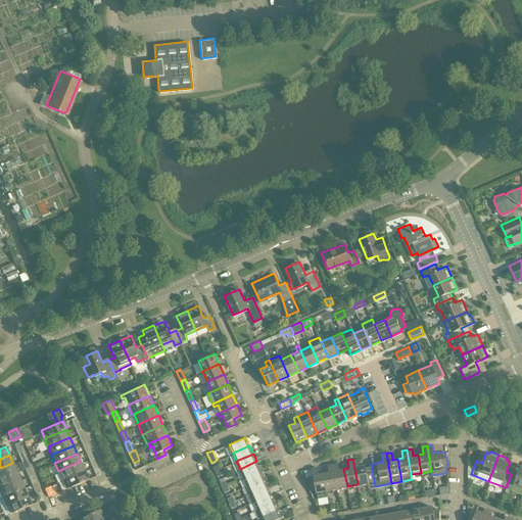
[(374,481),(371,464),(365,465),(359,466),(358,459),(352,459),(358,484),(368,482),(368,484),(368,485),(371,487),(375,486),(374,481)]
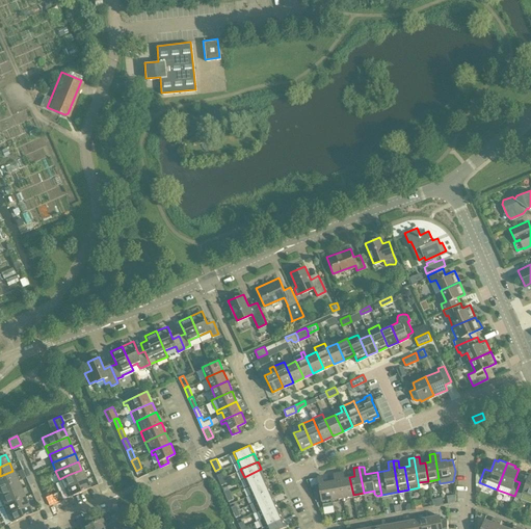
[(247,484),(264,477),(261,469),(244,477),(247,484)]
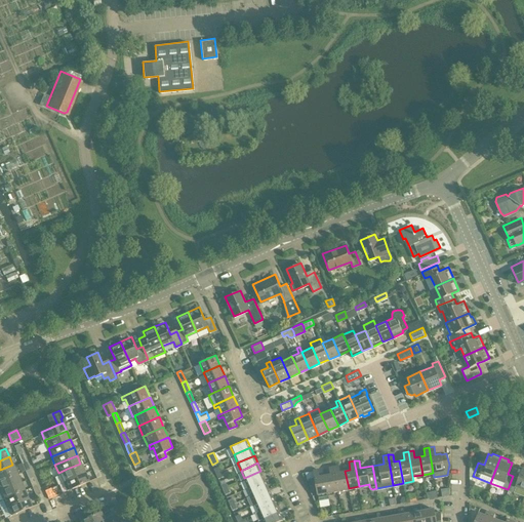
[(67,469),(58,473),(62,481),(84,472),(80,464),(67,469)]
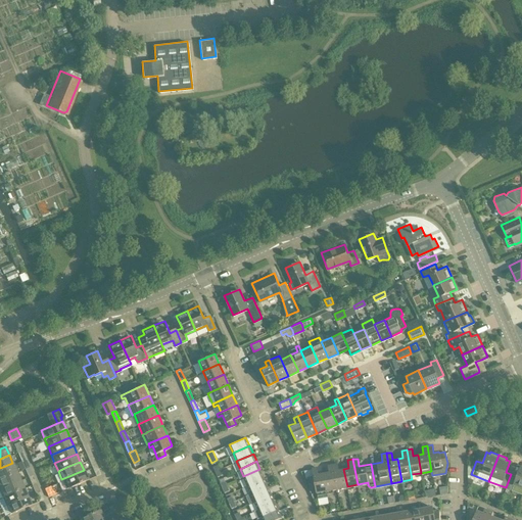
[(332,463),(336,488),(347,486),(343,469),(338,469),(337,462),(332,463)]
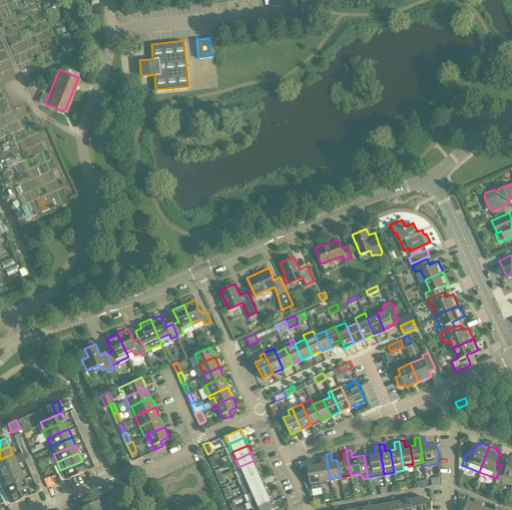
[(12,454),(0,459),(0,468),(16,462),(12,454)]
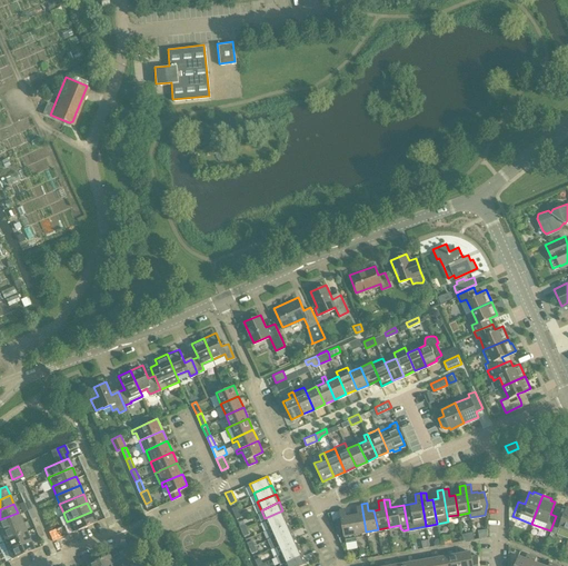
[(366,532),(361,504),(356,505),(357,513),(351,514),(355,533),(366,532)]
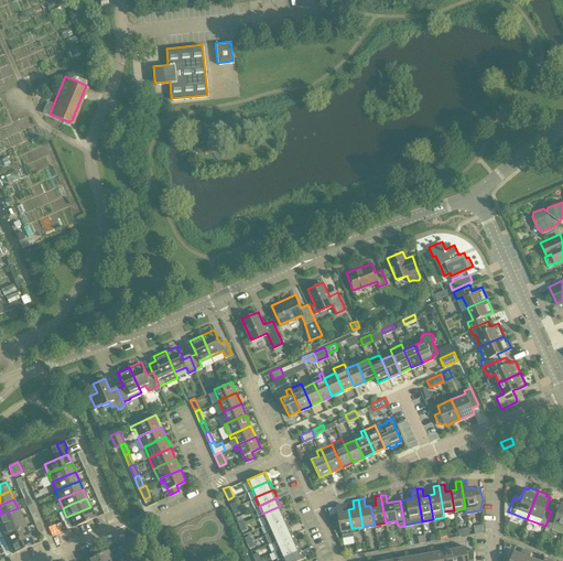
[(551,511),(545,526),(562,531),(562,502),(561,502),(556,514),(551,511)]
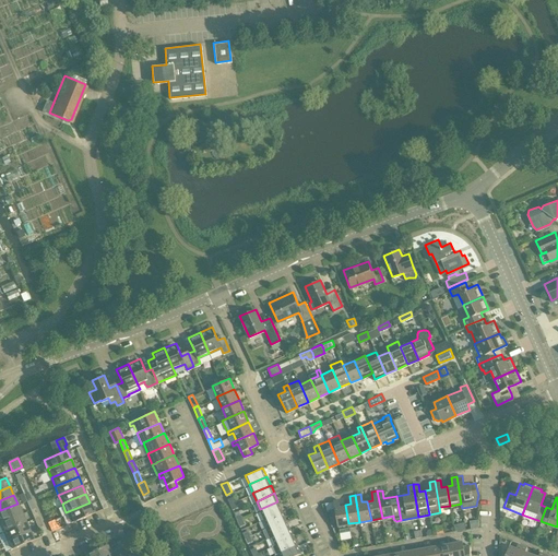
[(348,523),(345,505),(340,506),(339,498),(333,499),(334,508),(328,509),(330,522),(336,521),(339,531),(349,529),(348,523)]
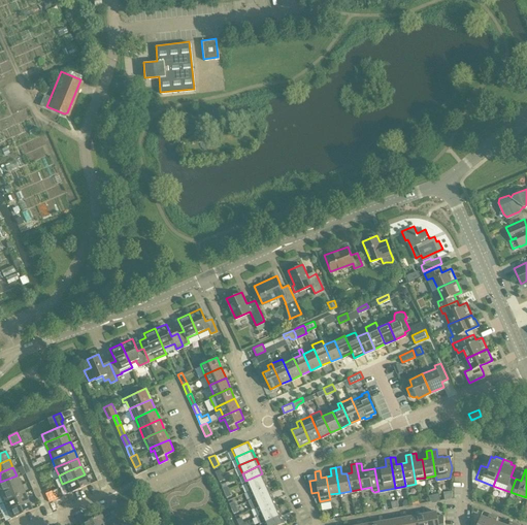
[(250,489),(266,482),(262,473),(245,481),(250,489)]
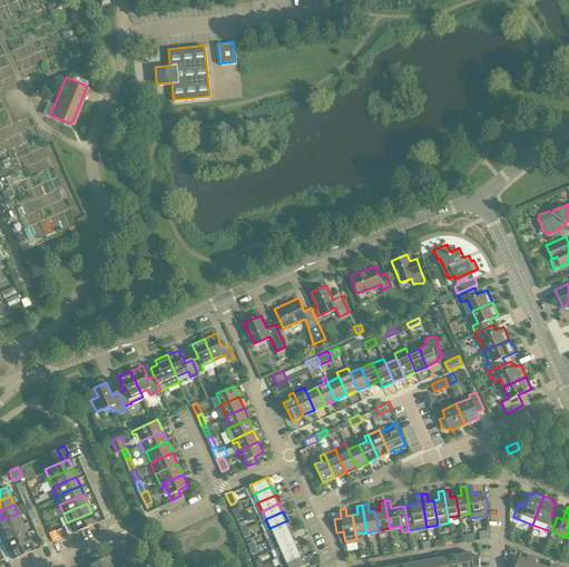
[(91,512),(67,522),(71,531),(95,521),(91,512)]
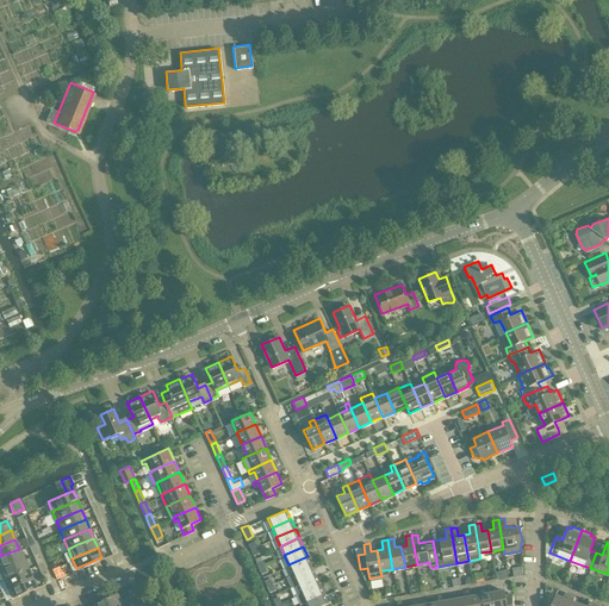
[(0,568),(23,558),(19,549),(0,556),(0,568)]
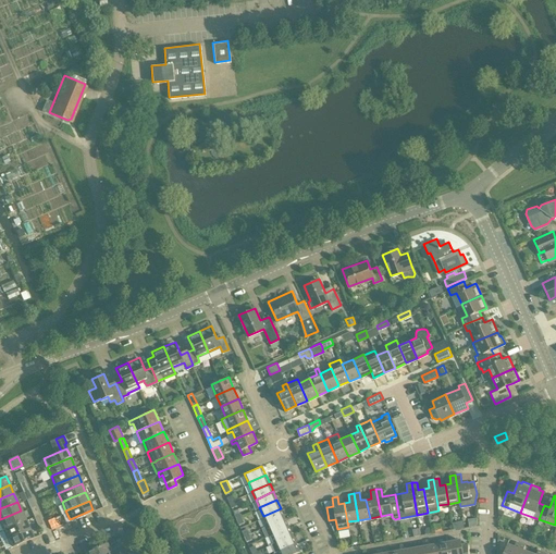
[(267,525),(284,516),(281,508),(263,516),(267,524),(267,525)]
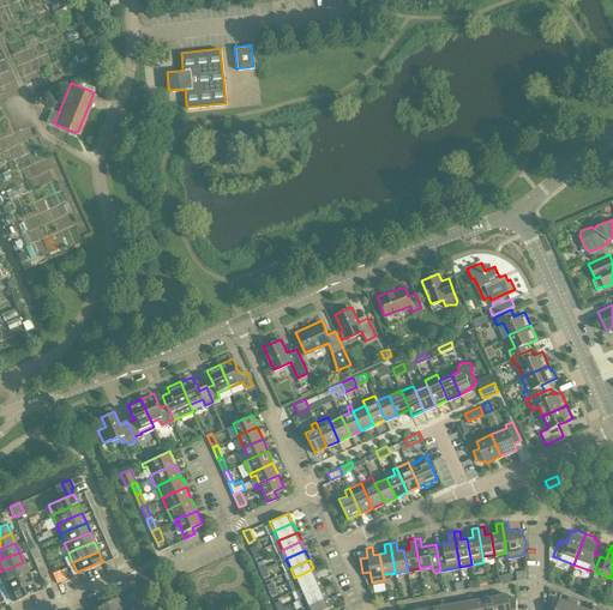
[(23,562),(0,572),(0,580),(1,583),(28,571),(23,562)]
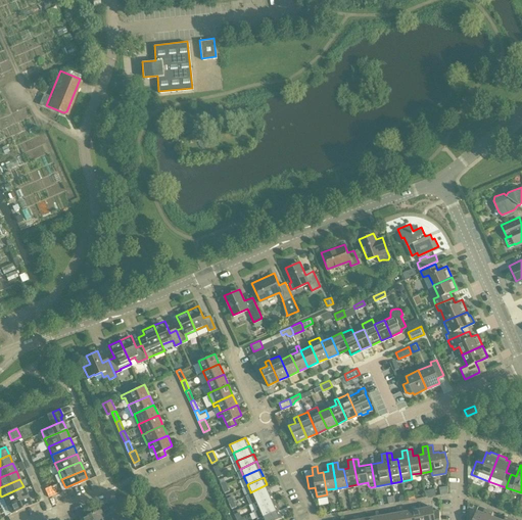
[(271,492),(267,484),(250,492),(250,491),(245,494),(248,503),(253,500),(253,501),(271,492)]
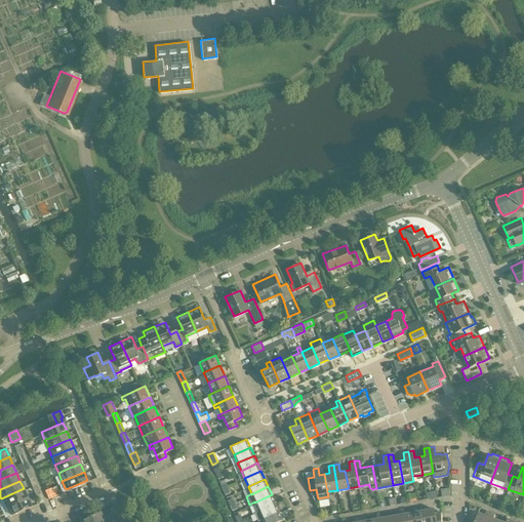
[(5,507),(27,496),(24,488),(1,498),(5,507)]
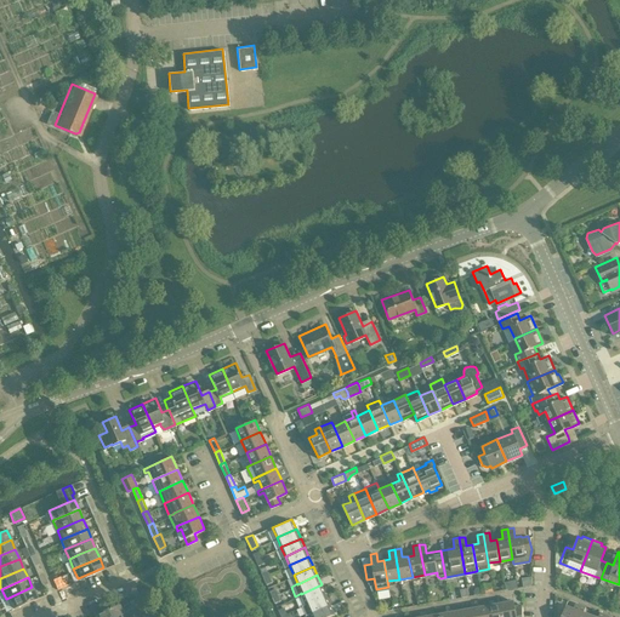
[(481,593),(491,590),(490,581),(478,583),(478,584),(479,592),(481,592),(481,593)]
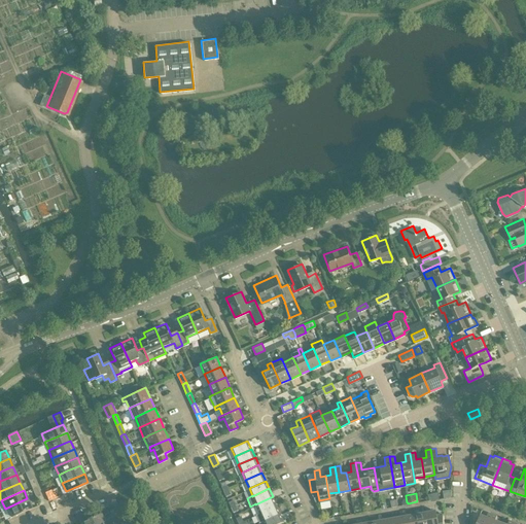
[(259,512),(276,504),(273,496),(255,504),(259,512)]
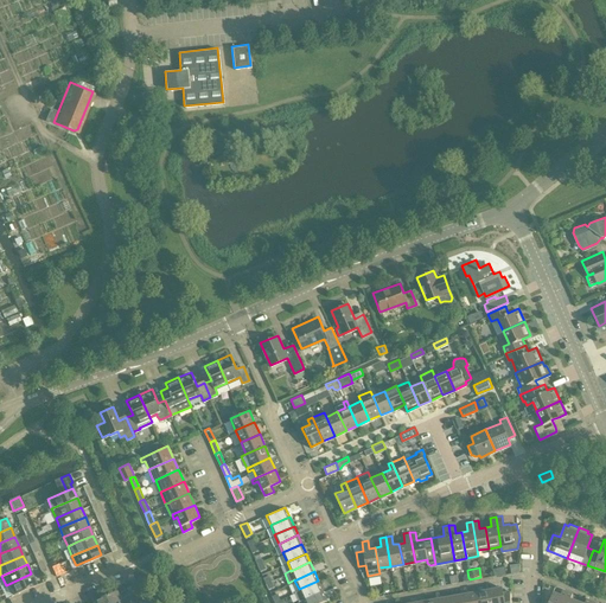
[(31,573),(6,585),(10,595),(36,583),(31,573)]
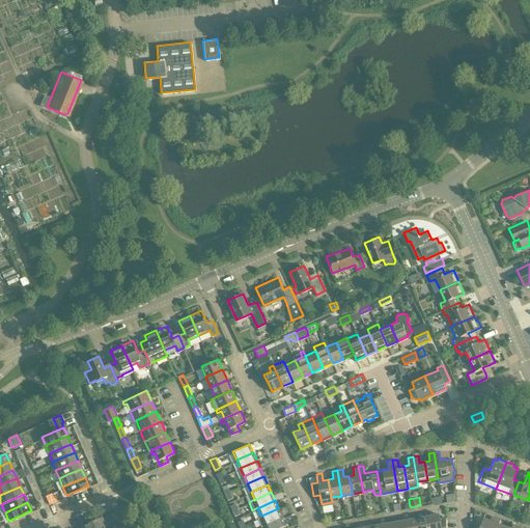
[(278,508),(261,516),(257,518),(260,525),(265,524),(282,517),(278,508)]
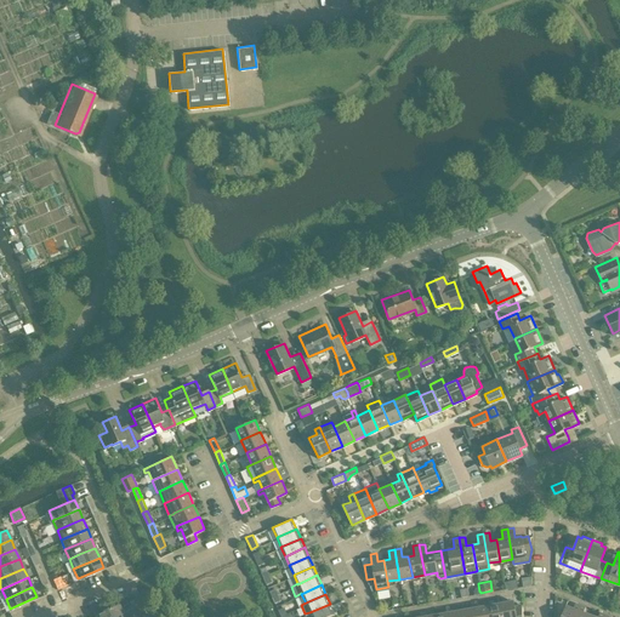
[(515,605),(513,600),(500,603),(502,616),(522,616),(522,603),(515,605)]
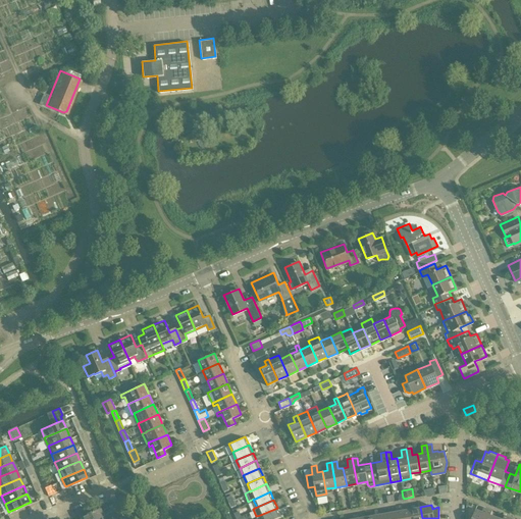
[(482,518),(487,508),(483,506),(481,511),(475,509),(470,518),(482,518)]
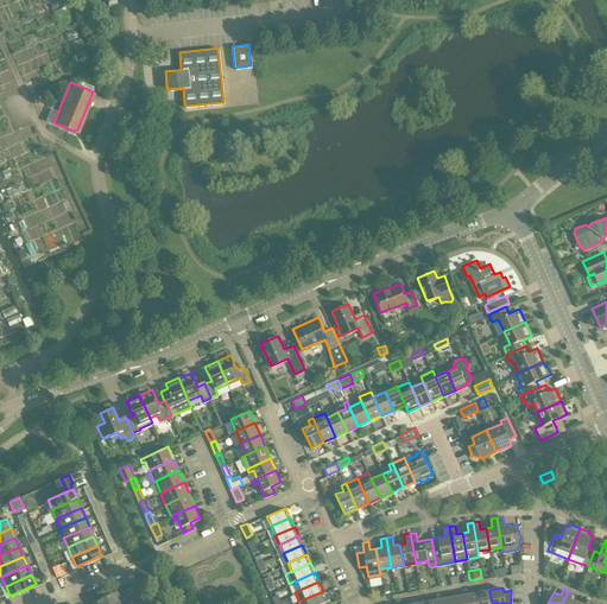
[(476,591),(479,603),(492,603),(489,590),(476,591)]
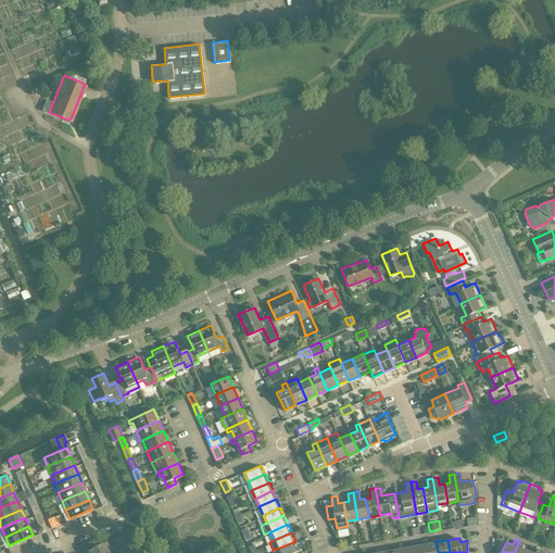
[(84,552),(104,552),(112,550),(108,541),(89,550),(84,552)]
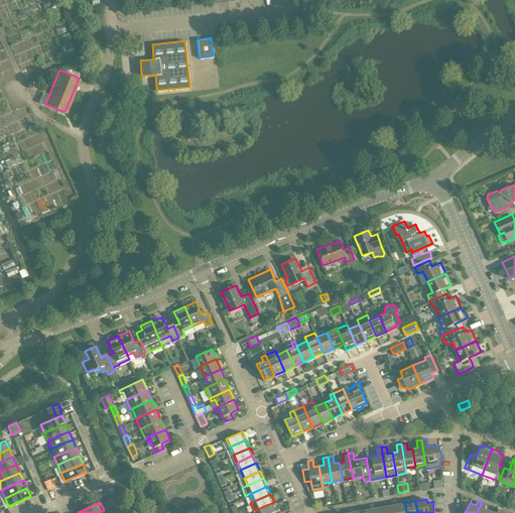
[(274,502),(257,509),(259,512),(269,512),(277,510),(274,502)]
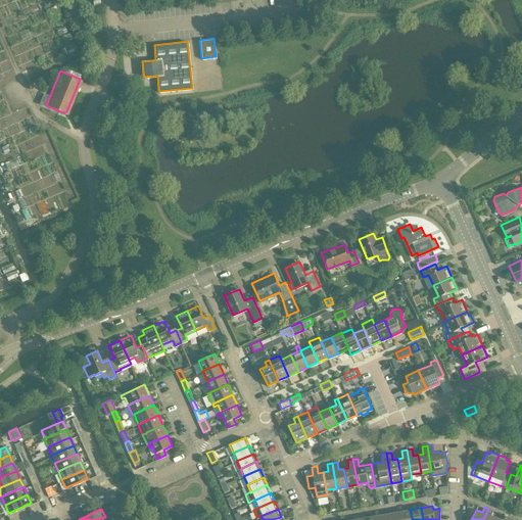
[(412,519),(410,509),(399,511),(400,519),(412,519)]
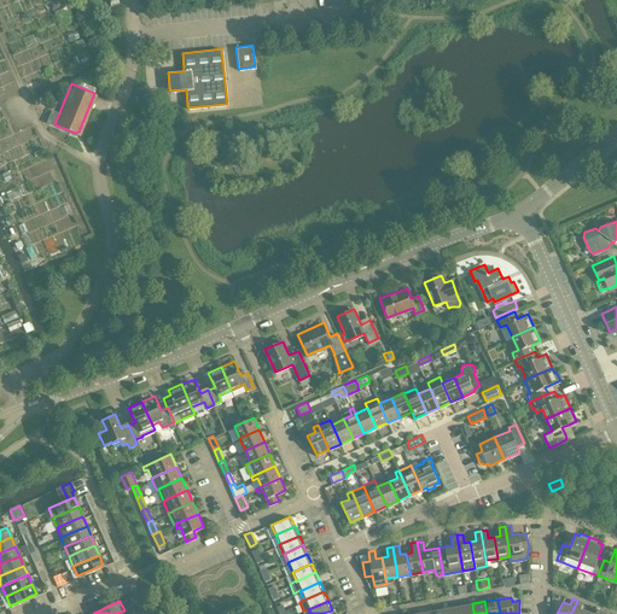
[(577,601),(571,613),(586,613),(587,610),(580,608),(582,603),(577,601)]
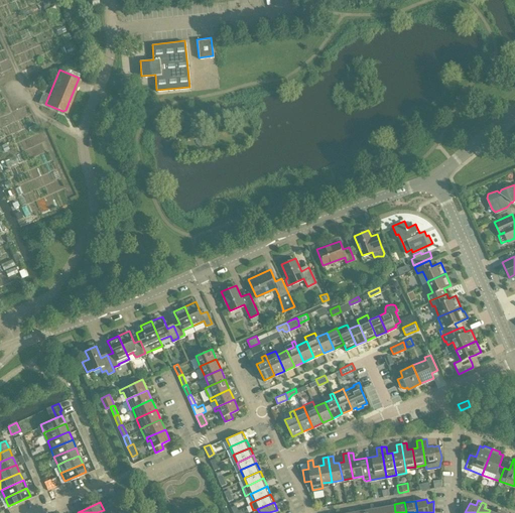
[(395,512),(394,504),(383,506),(384,512),(395,512)]
